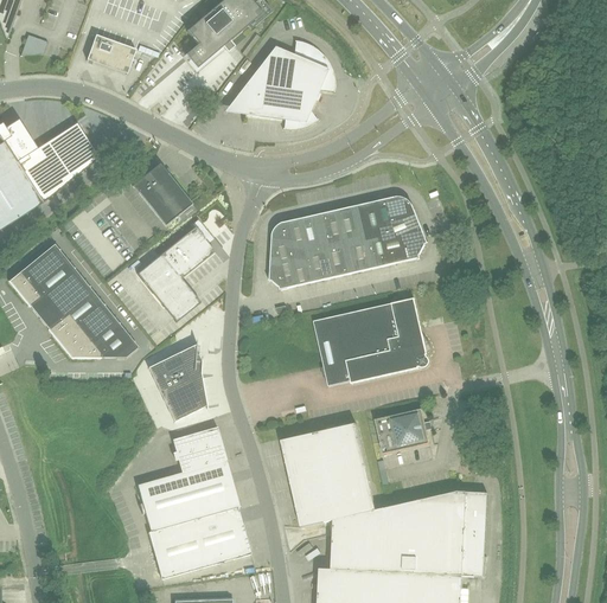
[(0,0),(0,21),(6,39),(20,0),(0,0)]
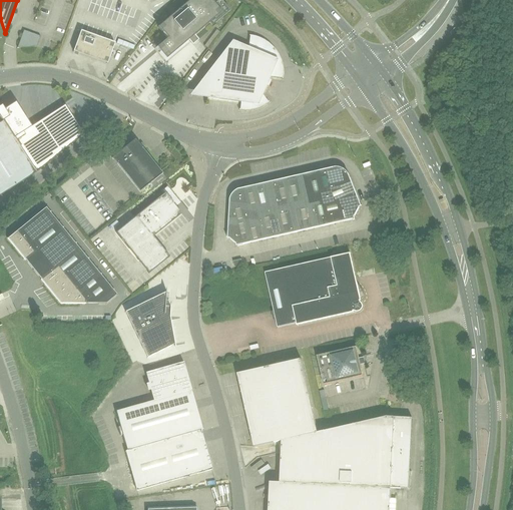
[(198,37),(194,32),(210,19),(212,22),(229,7),(223,0),(186,0),(177,8),(172,12),(157,24),(167,35),(156,44),(159,47),(158,47),(166,56),(188,37),(192,42),(198,37)]
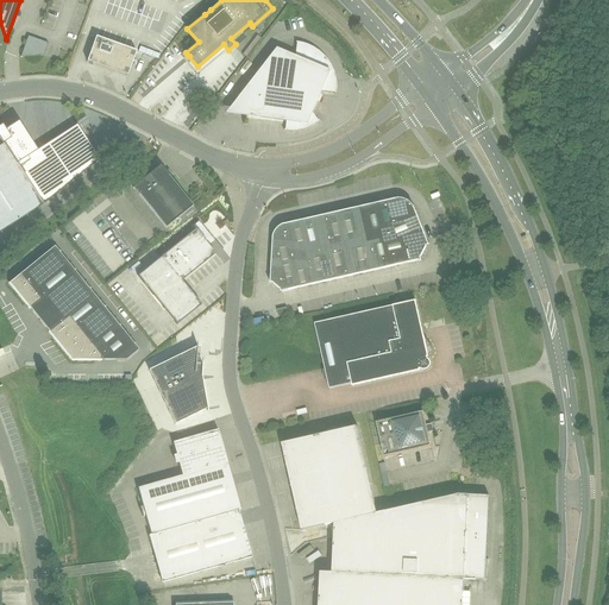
[(48,39),(29,32),(20,54),(44,52),(48,39)]
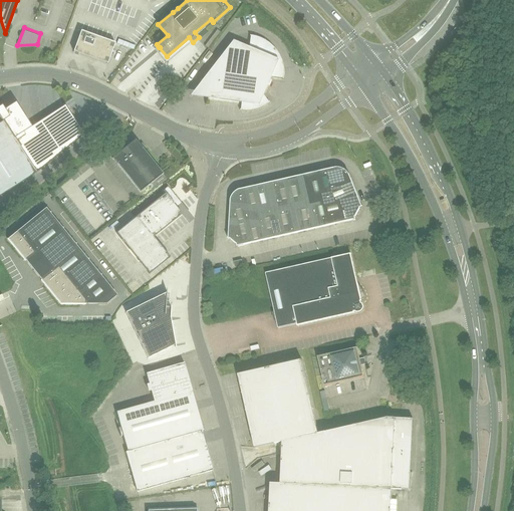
[(107,61),(114,40),(80,28),(73,48),(107,61)]
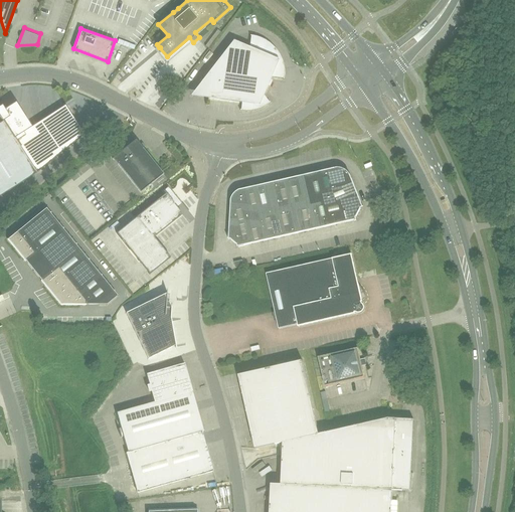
[(240,107),(240,108),(242,108),(244,108),(246,108),(249,108),(251,108),(253,108),(255,107),(258,107),(261,106),(263,105),(265,104),(267,103),(268,101),(270,100),(270,99),(269,100),(264,92),(272,73),(283,75),(283,76),(284,76),(284,73),(284,71),(284,68),(284,66),(284,64),(283,61),(283,59),(282,56),(281,54),(280,52),(279,50),(277,48),(276,46),(274,44),(272,42),(271,41),(269,39),(267,38),(265,37),(262,35),(260,35),(258,34),(254,33),(252,33),(250,32),(250,33),(248,44),(233,38),(202,77),(209,96),(241,100),(240,107)]
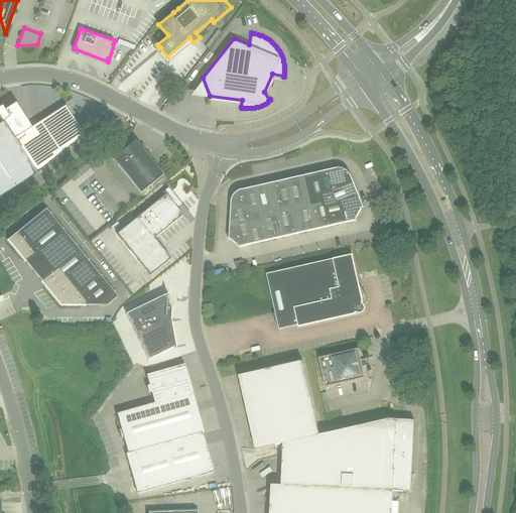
[(0,194),(36,170),(54,156),(84,132),(66,103),(31,125),(27,119),(15,100),(9,105),(4,108),(2,104),(0,104),(3,108),(0,109),(0,115),(2,119),(0,120),(0,194)]
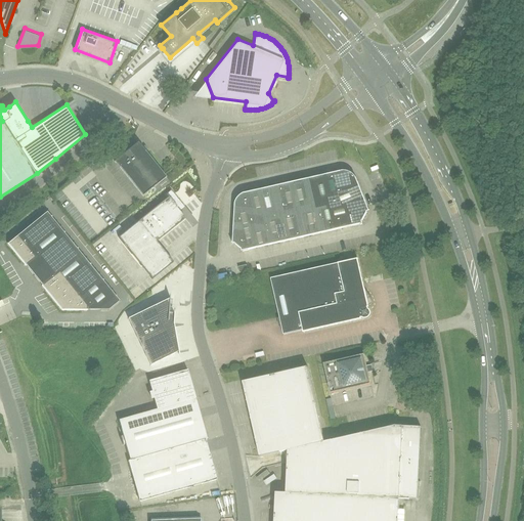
[(166,174),(138,139),(114,159),(142,193),(166,174)]
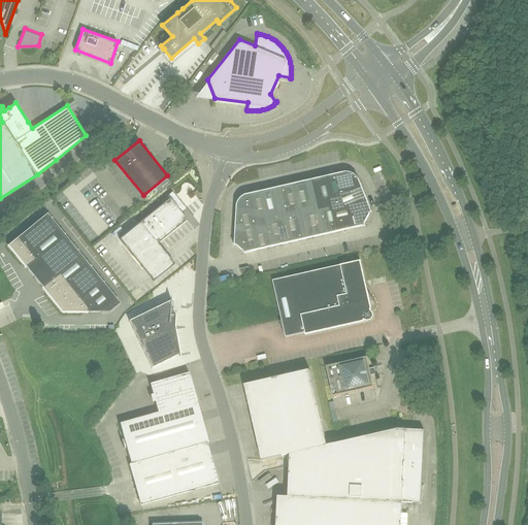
[(362,183),(360,179),(360,177),(359,176),(358,175),(357,174),(356,173),(355,172),(354,171),(353,170),(351,170),(350,169),(348,169),(347,169),(345,169),(343,169),(327,173),(331,195),(362,183)]
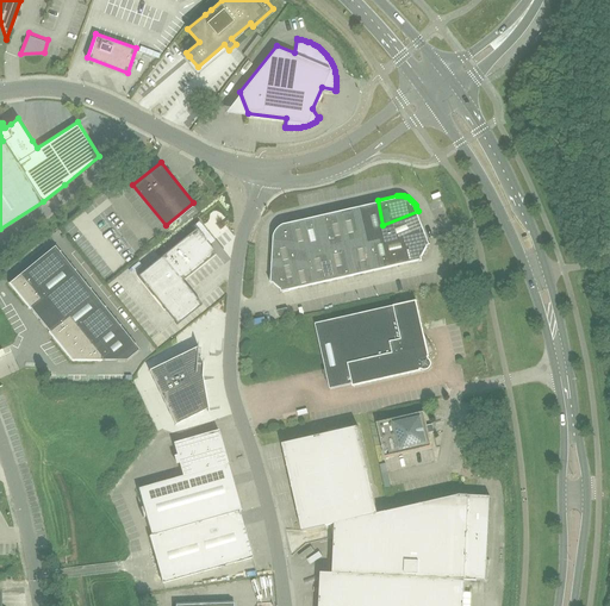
[(378,200),(359,205),(367,239),(385,235),(383,225),(378,200)]
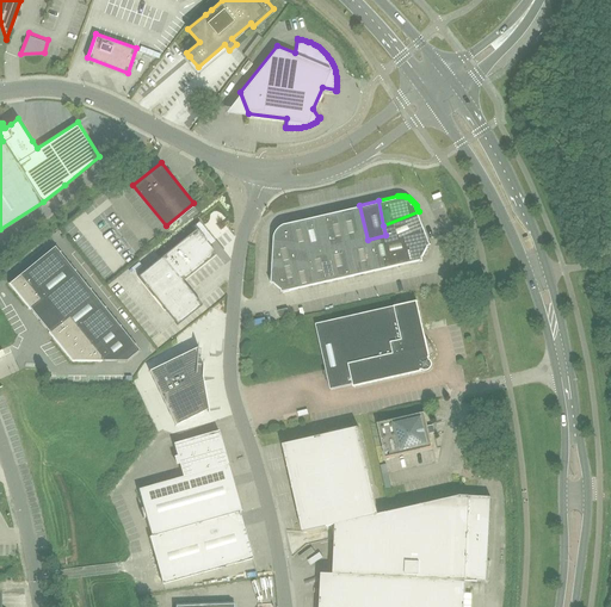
[(349,243),(368,240),(359,205),(341,209),(349,243)]
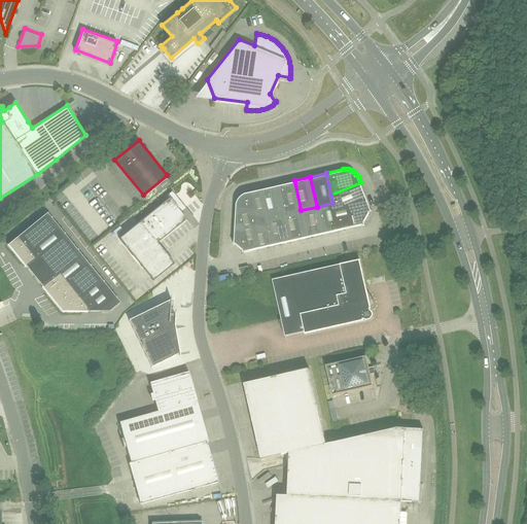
[(278,184),(285,214),(301,210),(294,180),(278,184)]
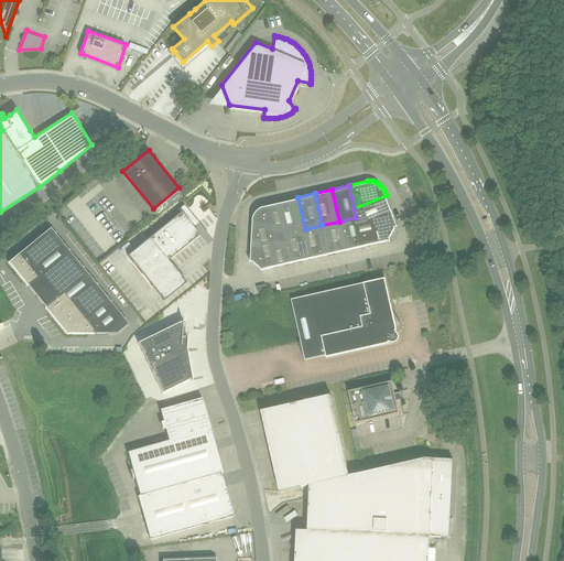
[(354,208),(356,217),(358,226),(375,219),(393,212),(387,195),(354,208)]
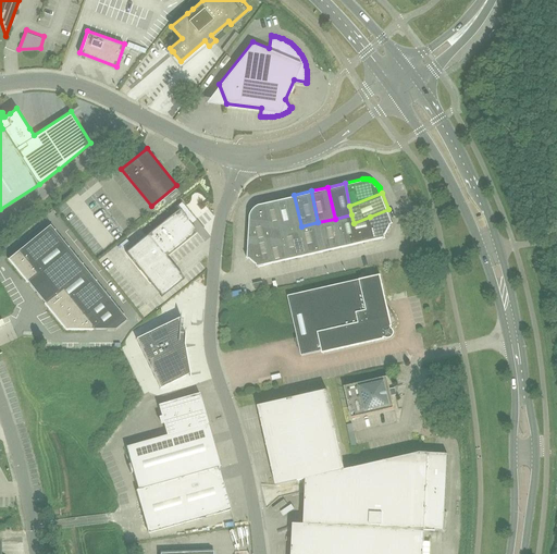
[(276,198),(282,222),(284,230),(301,226),(294,195),(276,198)]
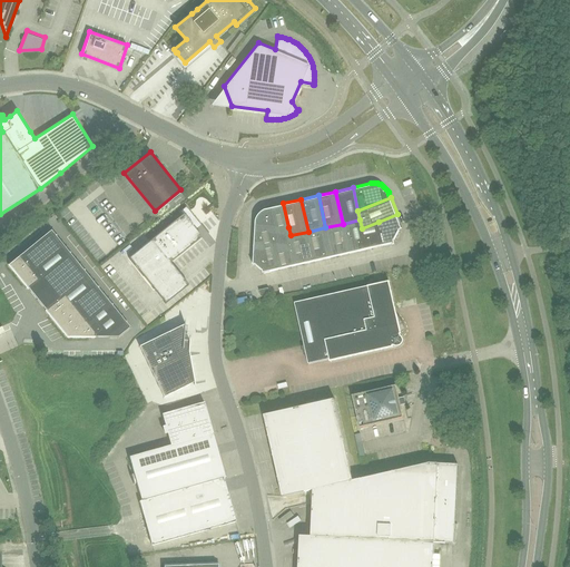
[(255,225),(288,227),(283,203),(266,207),(265,207),(264,208),(262,209),(261,211),(259,212),(258,213),(257,214),(257,216),(256,217),(256,218),(256,221),(255,225)]
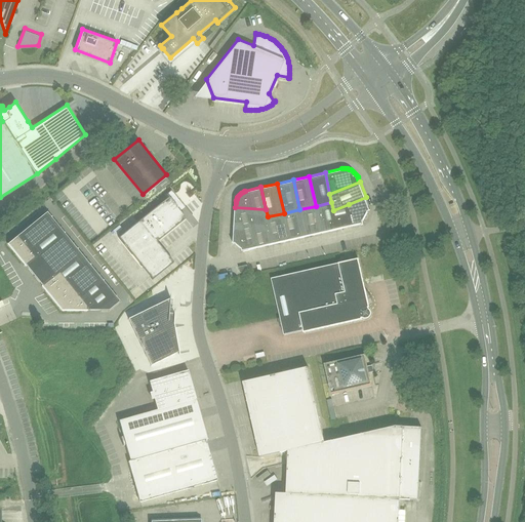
[(138,219),(119,235),(125,243),(142,264),(143,266),(152,277),(173,261),(162,246),(157,240),(157,239),(186,215),(179,208),(175,203),(180,199),(171,188),(166,192),(168,195),(138,218),(138,219)]
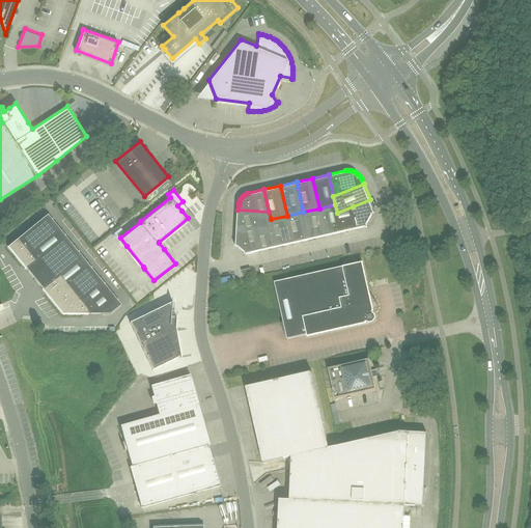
[(370,199),(353,206),(358,226),(367,224),(368,224),(367,222),(372,212),(374,211),(370,199)]
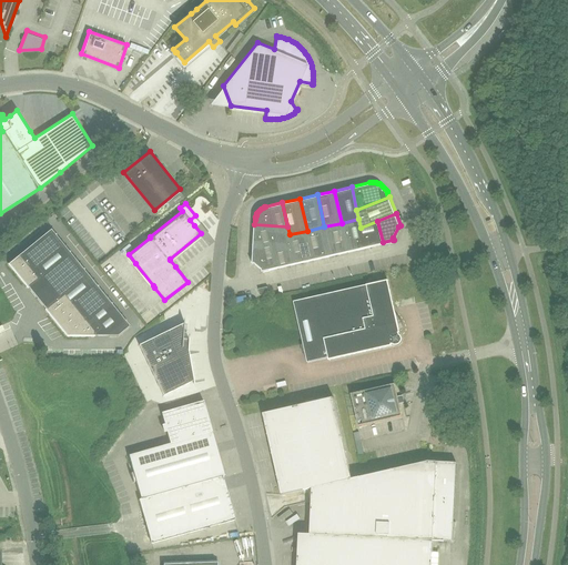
[(361,228),(358,219),(342,223),(347,250),(365,246),(361,228)]
